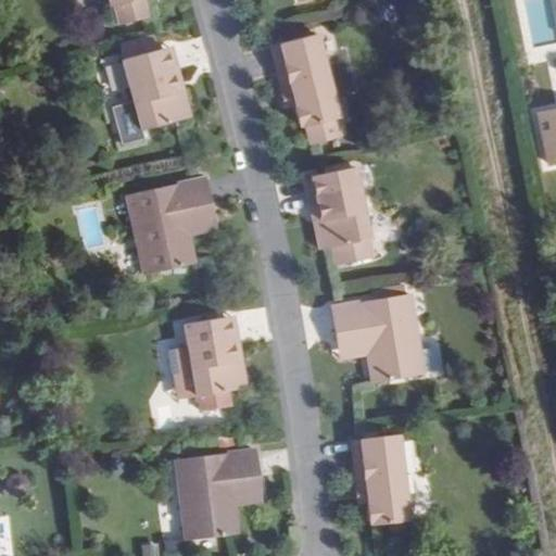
[(141,0),(109,0),(111,7),(113,7),(118,25),(146,19),(141,0)]
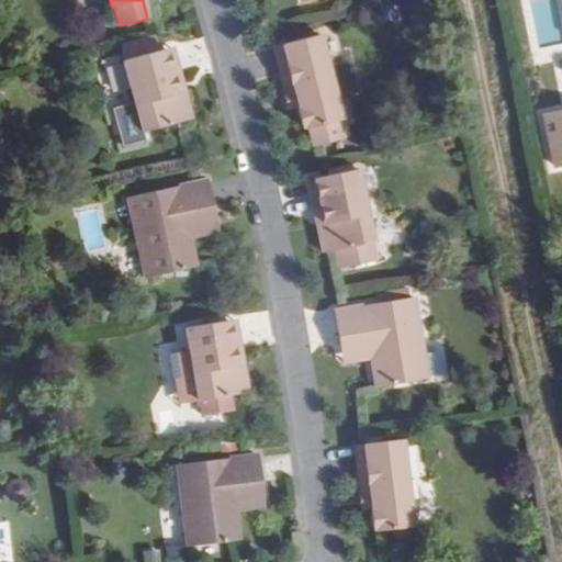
[(304,125),(305,130),(310,127),(337,121),(341,120),(319,34),(283,44),(274,46),(282,76),(291,72),(300,104),(301,110),(299,111),(302,126),(304,125)]
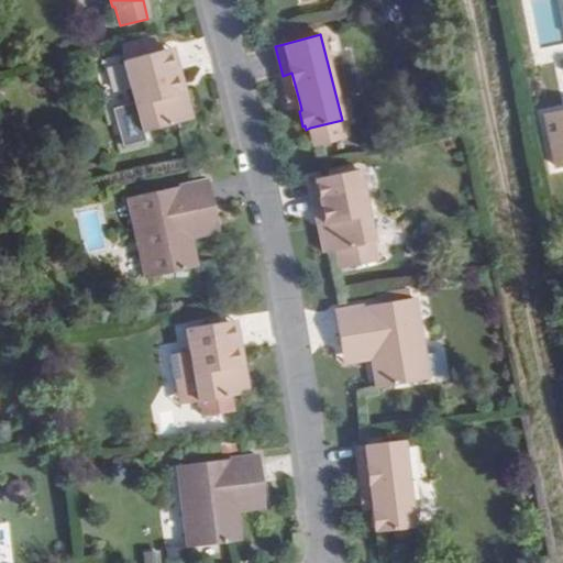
[(143,132),(185,121),(192,119),(185,91),(178,94),(166,50),(159,51),(155,35),(120,45),(124,61),(143,132)]
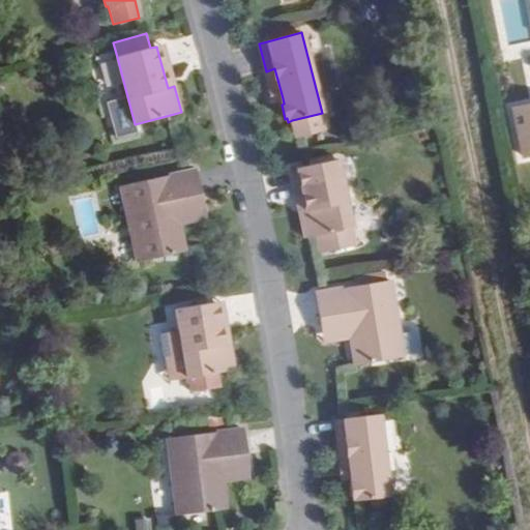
[(163,45),(156,47),(168,88),(174,86),(163,45)]
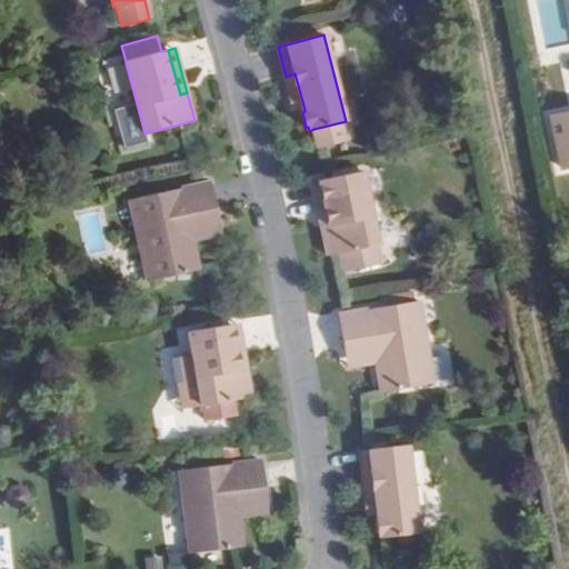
[(295,73),(286,77),(295,108),(303,106),(295,73)]
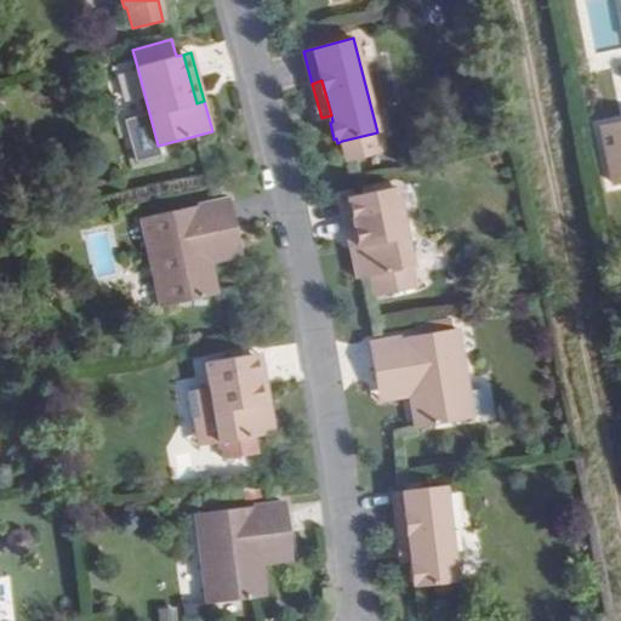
[(620,123),(600,126),(613,187),(620,184),(620,123)]
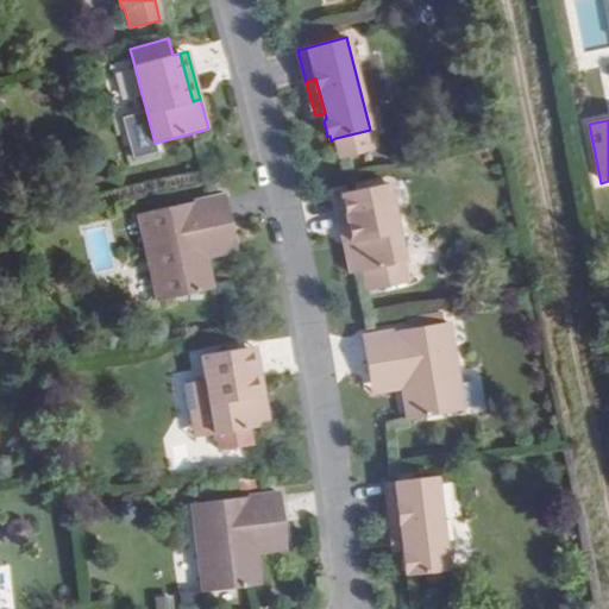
[(336,138),(340,158),(370,151),(365,131),(336,138)]
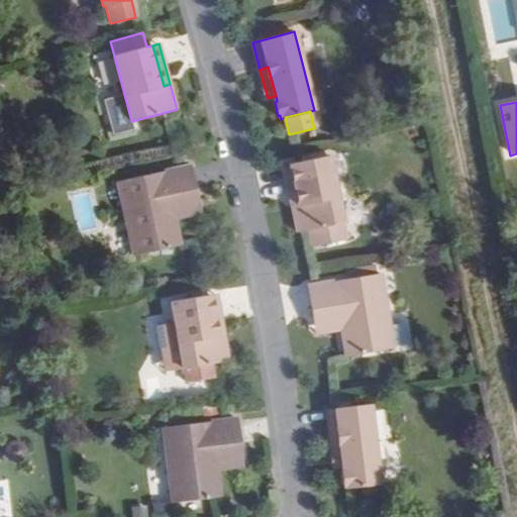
[(327,157),(290,165),(298,205),(293,206),(298,232),(307,230),(312,249),(345,242),(327,157)]
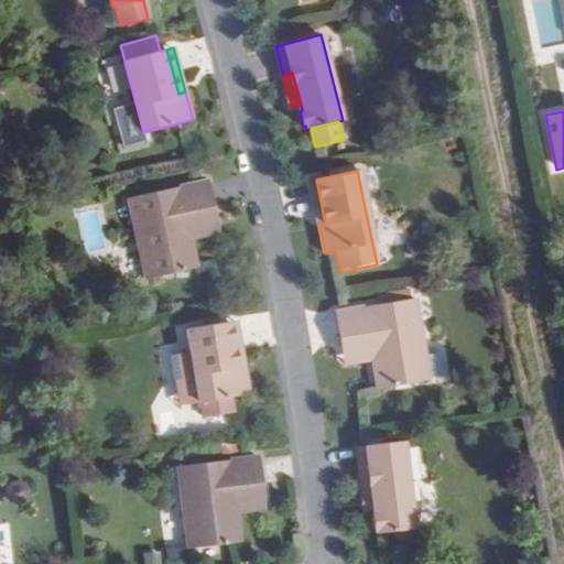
[(316,180),(310,181),(320,225),(325,224),(316,180)]
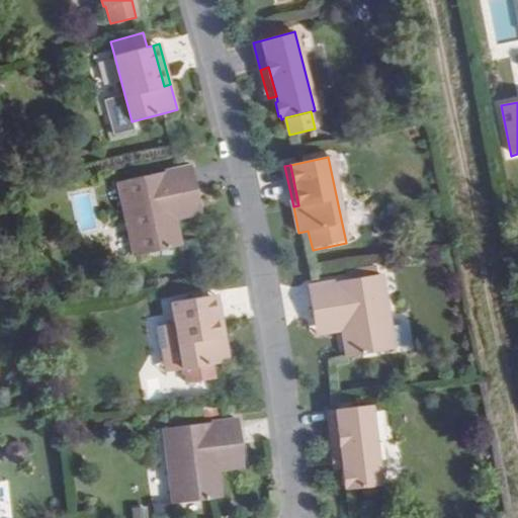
[(190,166),(184,167),(117,182),(135,256),(181,246),(175,219),(171,199),(196,193),(190,166)]
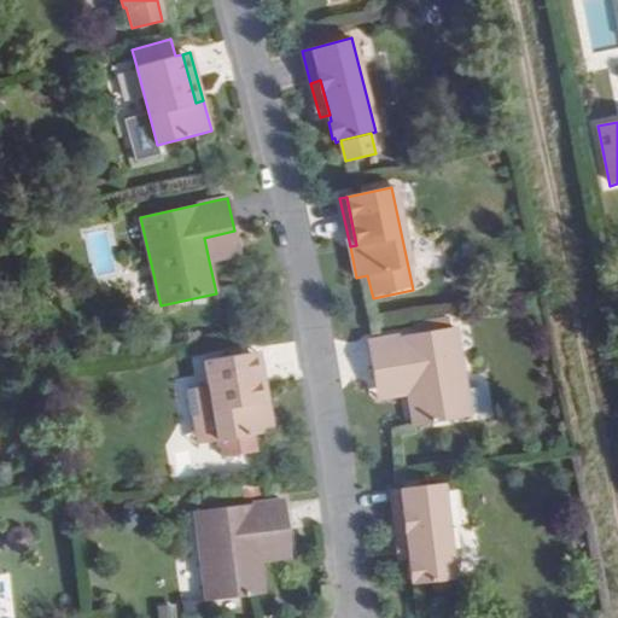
[(240,255),(234,231),(204,238),(209,261),(240,255)]
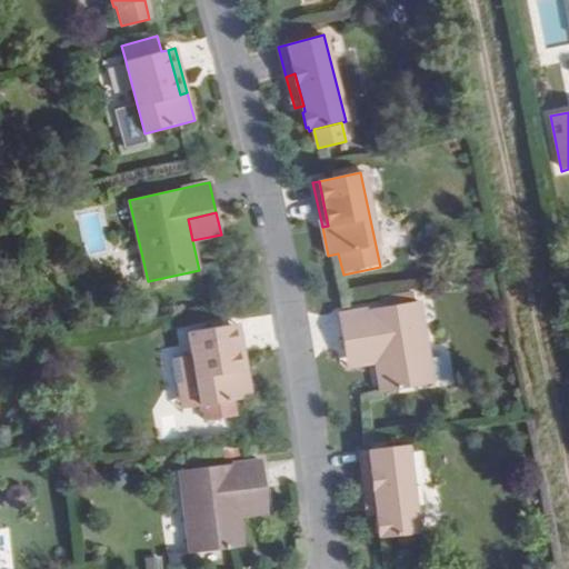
[(432,383),(419,301),(415,302),(412,292),(397,295),(398,305),(387,307),(339,315),(343,345),(372,340),(376,362),(381,392),(432,383)]
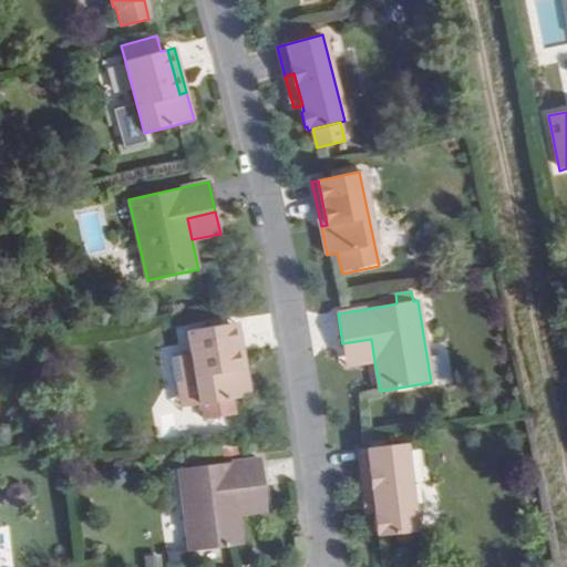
[(395,294),(384,296),(385,306),(397,303),(395,294)]
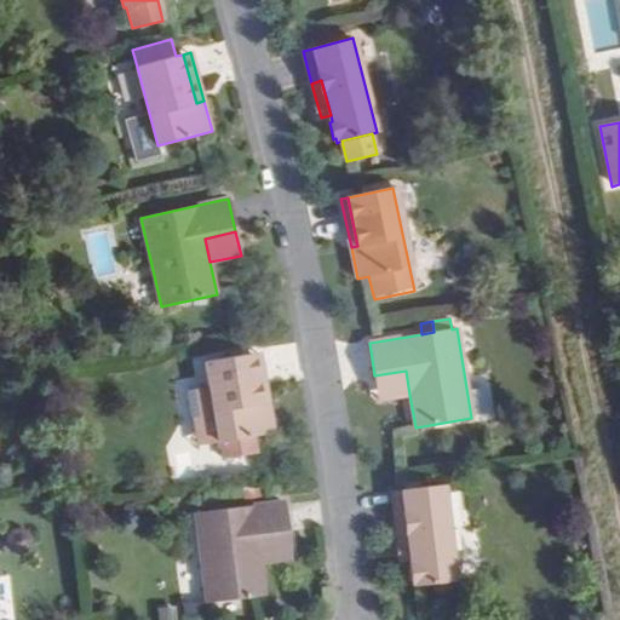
[(262,403),(269,402),(260,352),(253,354),(262,403)]
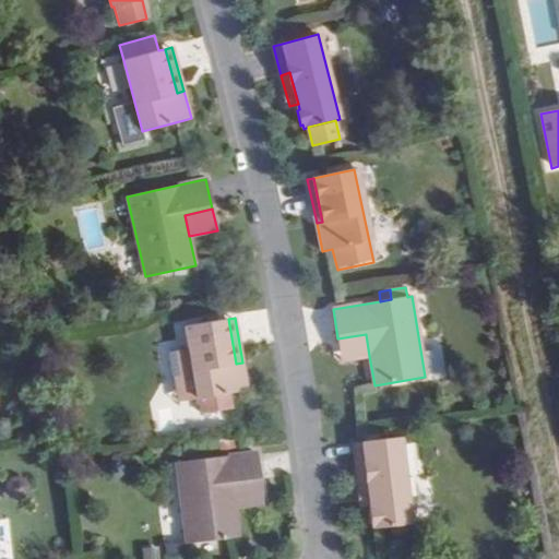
[(198,399),(239,392),(247,390),(242,363),(236,364),(228,319),(221,320),(185,326),(189,349),(168,353),(174,378),(193,375),(198,399)]
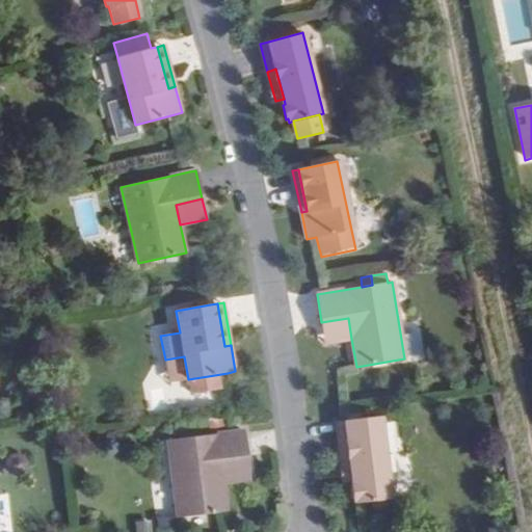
[(351,339),(348,318),(321,322),(325,343),(351,339)]
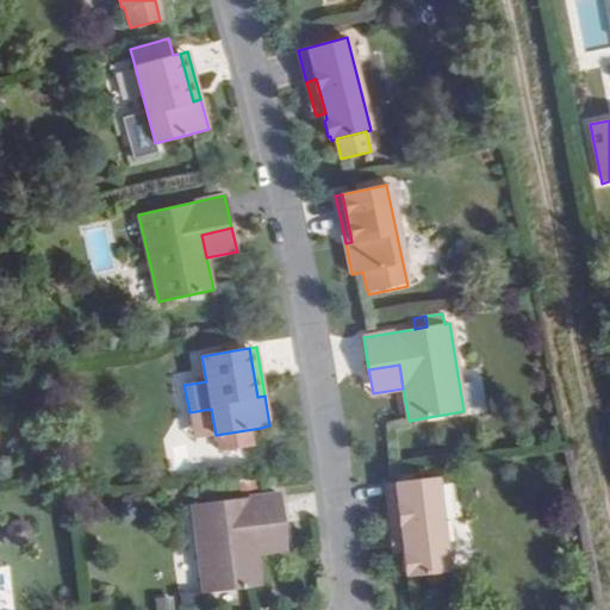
[(211,409),(190,412),(193,439),(216,435),(211,409)]
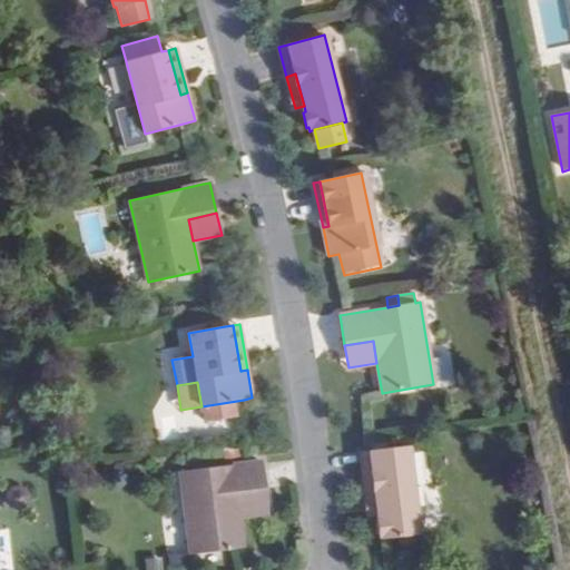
[(408,445),(361,451),(365,481),(374,480),(379,513),(379,519),(376,520),(379,536),(380,536),(381,539),(419,534),(408,445)]
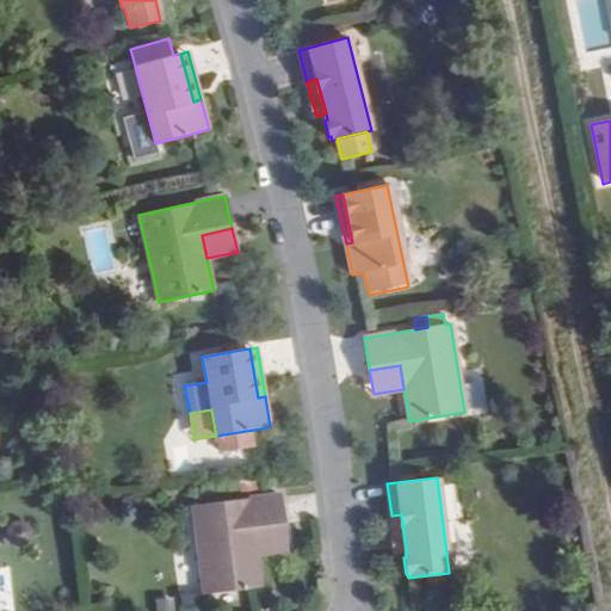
[(204,594),(257,588),(260,587),(257,555),(253,531),(284,526),(281,494),(272,495),(193,505),(204,594)]
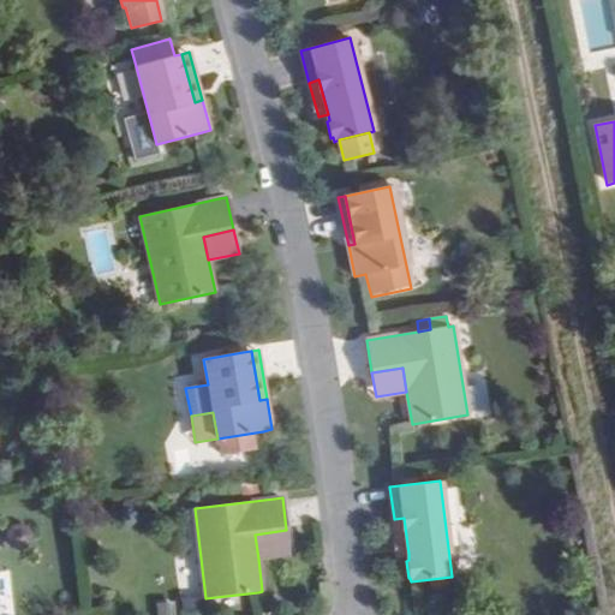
[(404,518),(394,519),(398,555),(408,554),(404,518)]
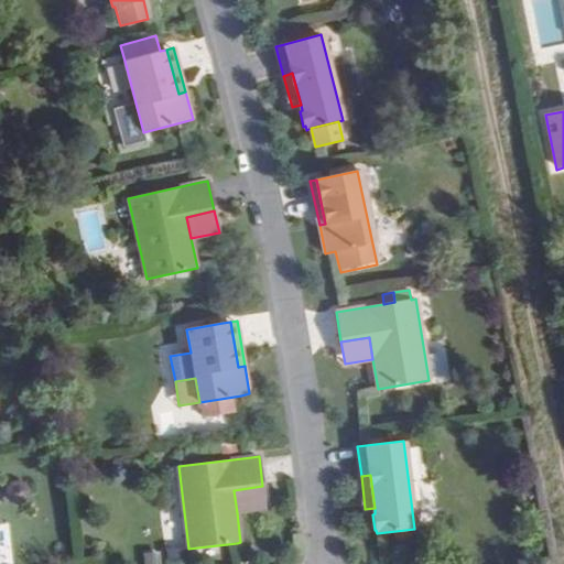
[(266,508),(262,486),(234,490),(237,512),(266,508)]
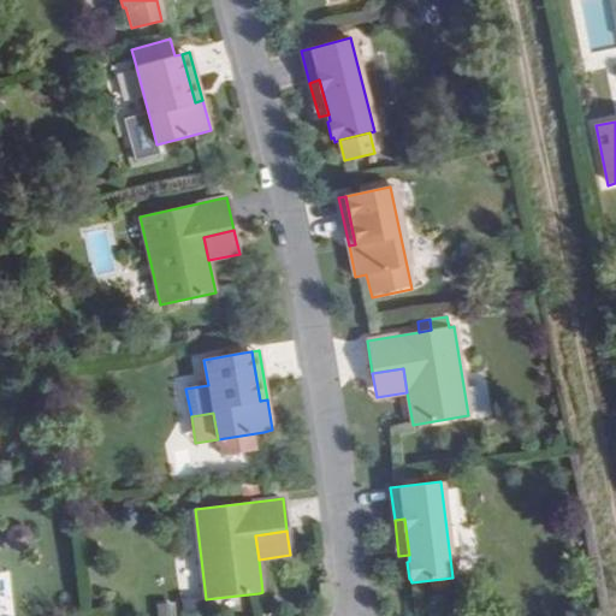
[(189,560),(191,600),(203,599),(201,560),(189,560)]
